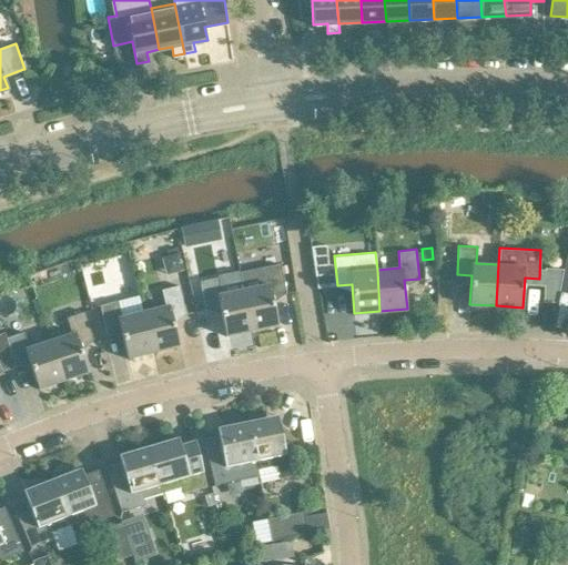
[(286,292),(281,263),(240,272),(243,289),(252,329),(279,323),(272,295),(286,292)]
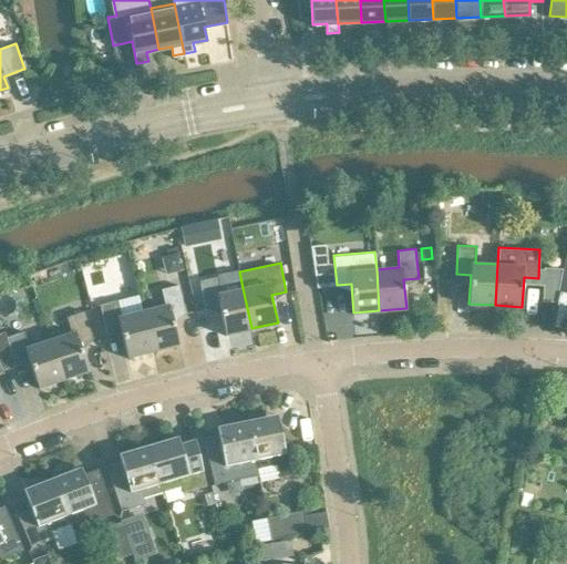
[(544,266),(544,268),(543,284),(543,300),(556,301),(563,267),(544,266)]
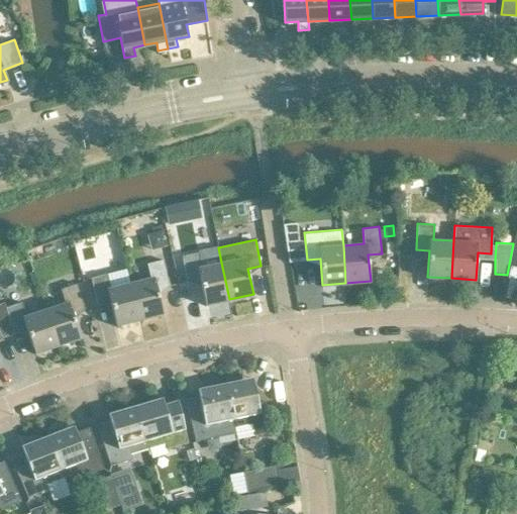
[(206,304),(229,299),(221,263),(202,267),(198,251),(182,254),(187,281),(200,278),(206,304)]
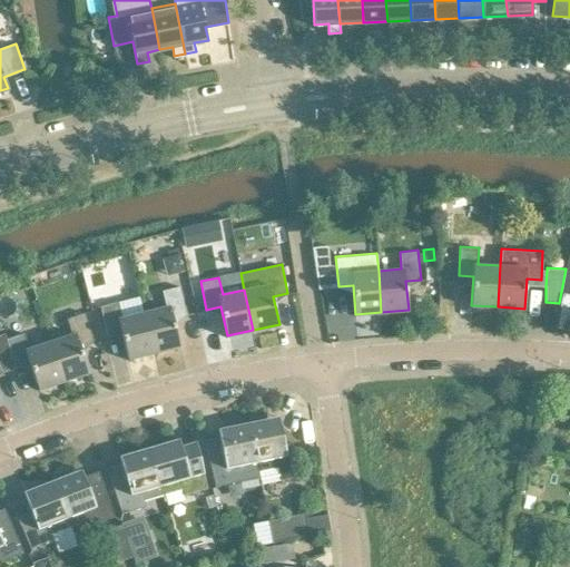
[(166,306),(144,312),(154,352),(180,345),(173,316),(187,313),(179,284),(161,290),(166,306)]
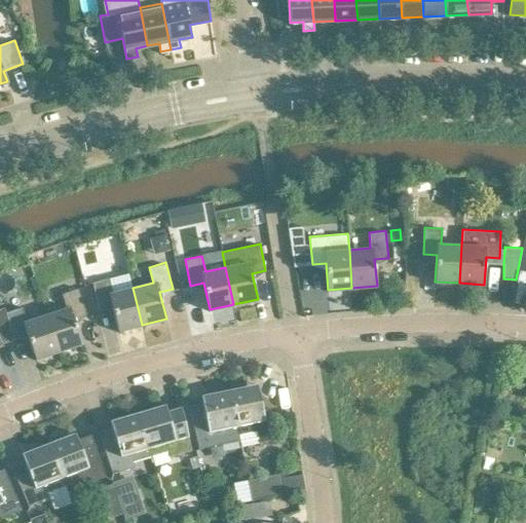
[(118,331),(142,325),(133,288),(113,293),(109,277),(91,282),(99,307),(112,304),(118,331)]
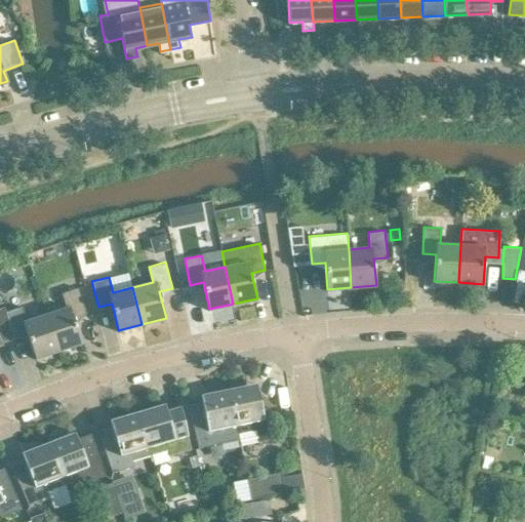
[(67,308),(47,314),(58,350),(82,343),(74,317),(86,312),(78,286),(62,292),(67,308)]
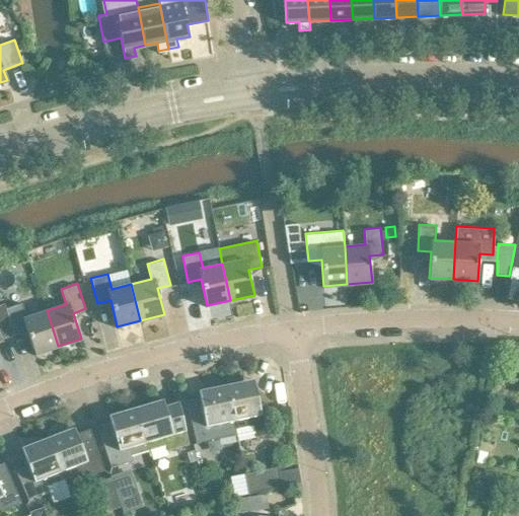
[(4,301),(0,302),(0,314),(8,335),(14,333),(26,328),(35,354),(58,346),(47,310),(26,316),(21,302),(5,307),(4,301)]
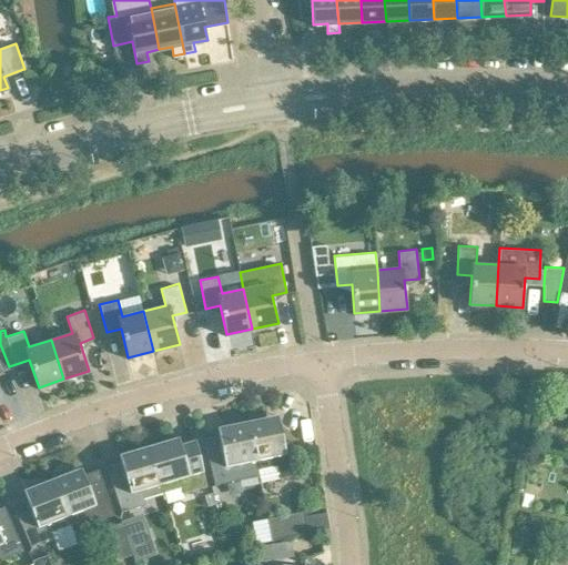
[(284,441),(281,424),(279,414),(247,420),(259,474),(279,471),(280,476),(298,473),(293,447),(291,439),(284,441)]
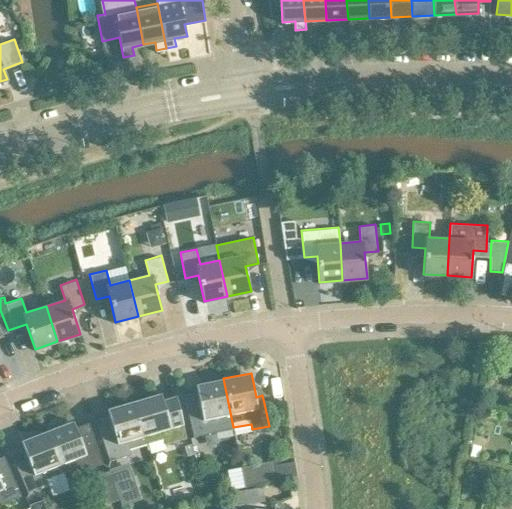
[(197,391),(183,393),(194,435),(233,427),(223,378),(196,384),(197,391)]
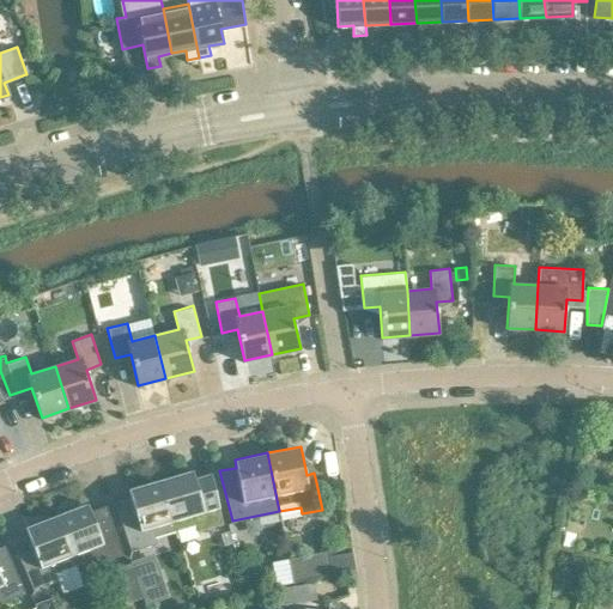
[(193,469),(161,479),(173,521),(175,530),(196,523),(198,530),(224,523),(211,473),(195,477),(193,469)]
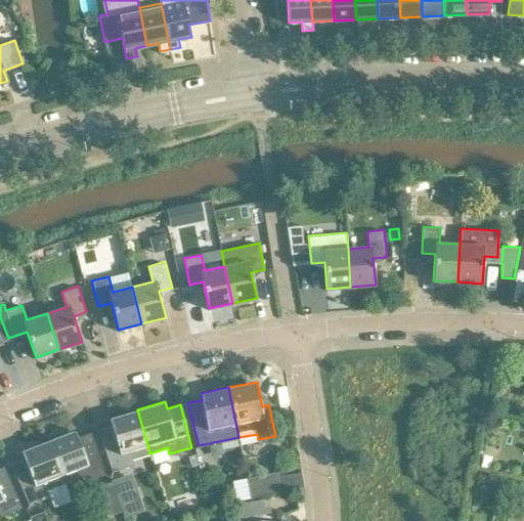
[(112,425),(98,429),(113,470),(134,464),(132,459),(130,450),(147,445),(137,409),(110,418),(112,425)]
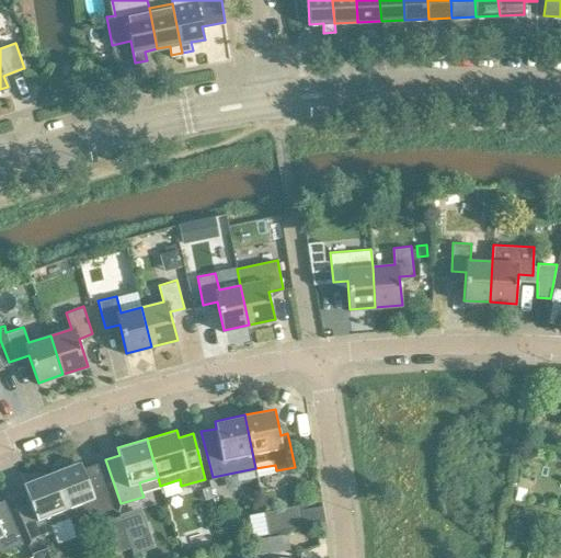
[(80,460),(52,471),(69,516),(88,510),(90,515),(112,507),(98,462),(83,467),(80,460)]
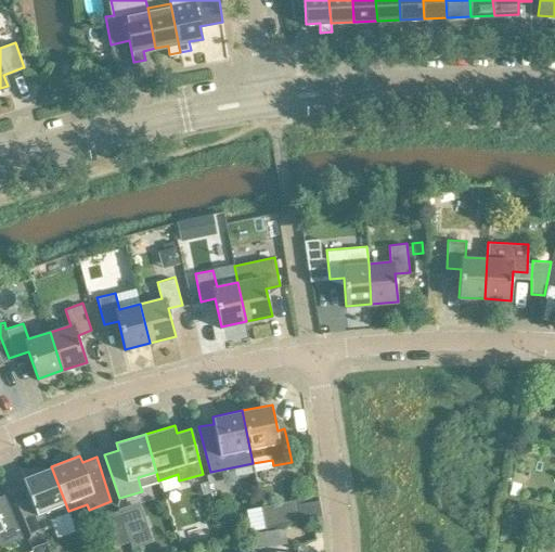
[(25,485),(11,490),(29,533),(52,524),(50,518),(68,511),(51,466),(23,477),(25,485)]
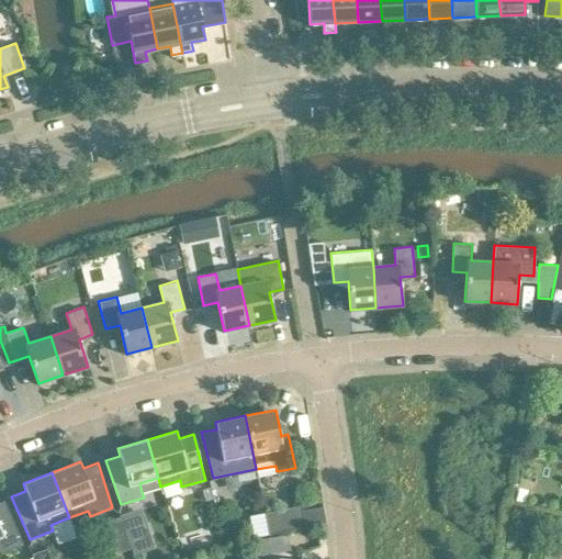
[(0,551),(1,554),(23,543),(4,500),(0,501),(0,551)]
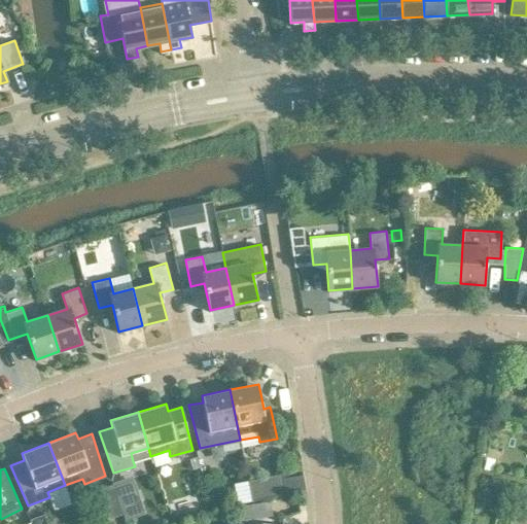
[(282,473),(249,480),(253,499),(285,493),(305,489),(303,474),(283,478),(282,473)]
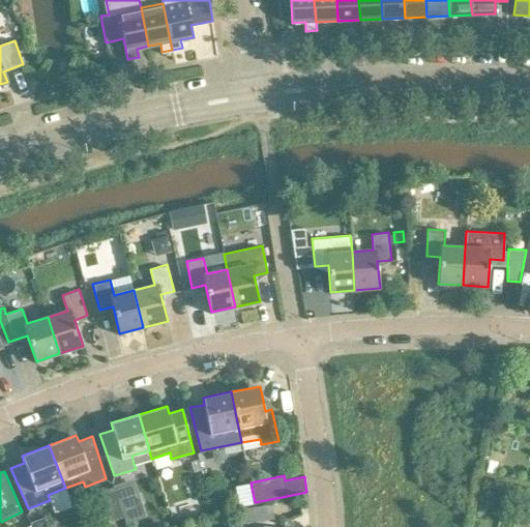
[(131,480),(117,486),(128,520),(144,514),(131,480)]
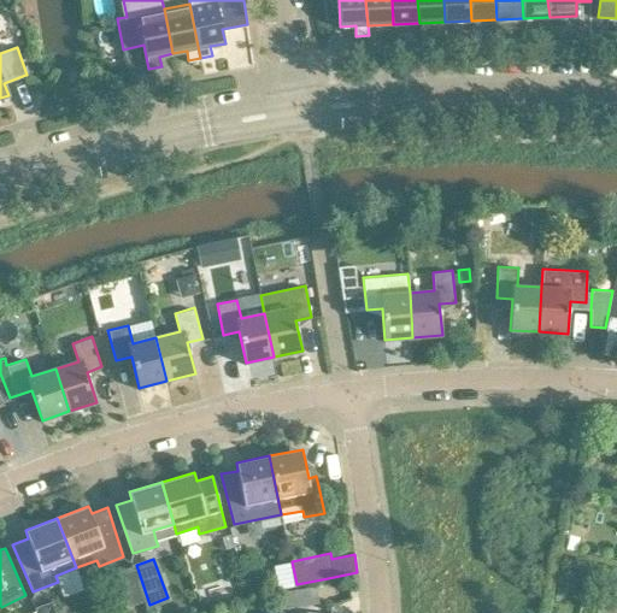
[(281,573),(278,578),(281,587),(293,584),(291,572),(281,573)]
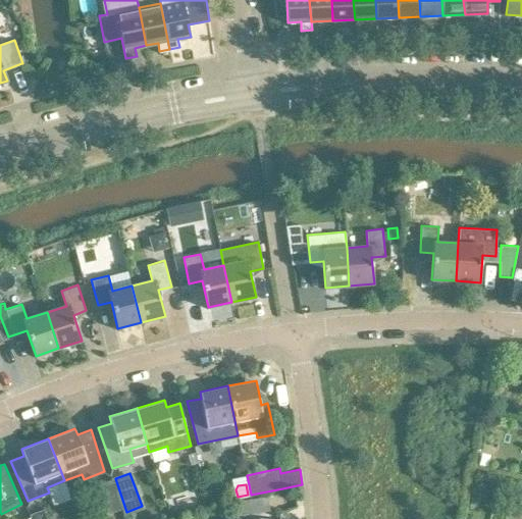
[(46,518),(43,510),(30,514),(31,517),(32,518),(46,518)]
